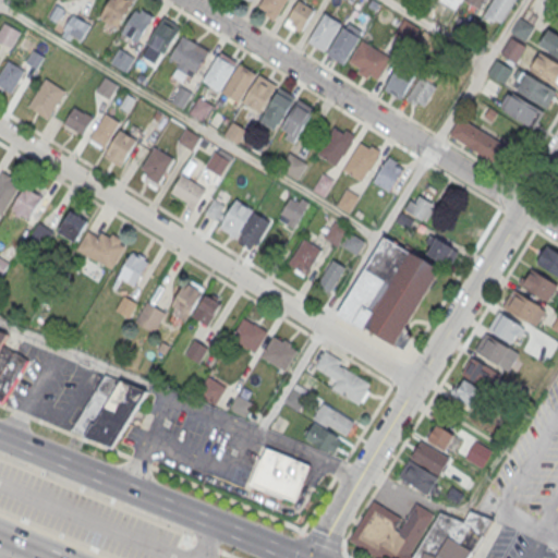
[(108,0),(98,16),(116,26),(131,0),(108,0)]
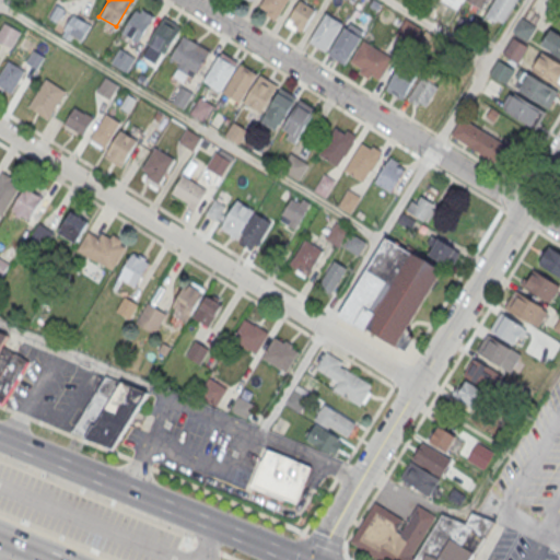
[(286,0),(260,0),(259,3),(267,9),(265,12),(275,19),(286,0)]
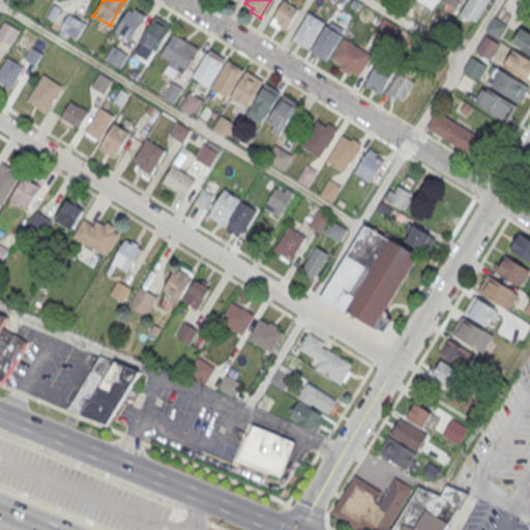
[(285,0),(283,0),(273,17),(289,25),(299,8),(285,0)]
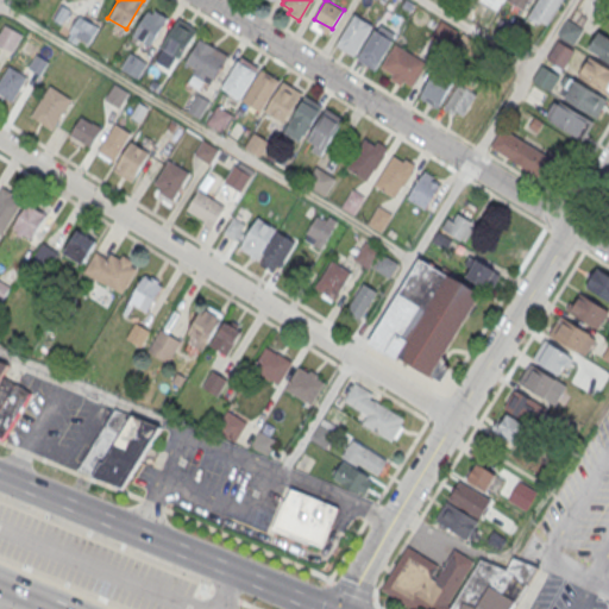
[(507,0),(525,11),(531,0),(507,0)]
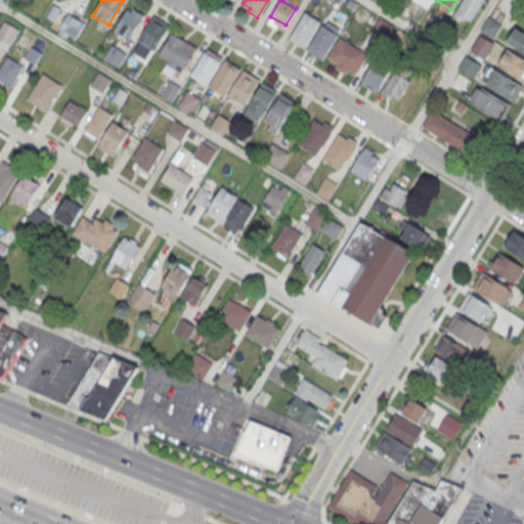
[(128,3),(113,29),(129,38),(144,12),(128,3)]
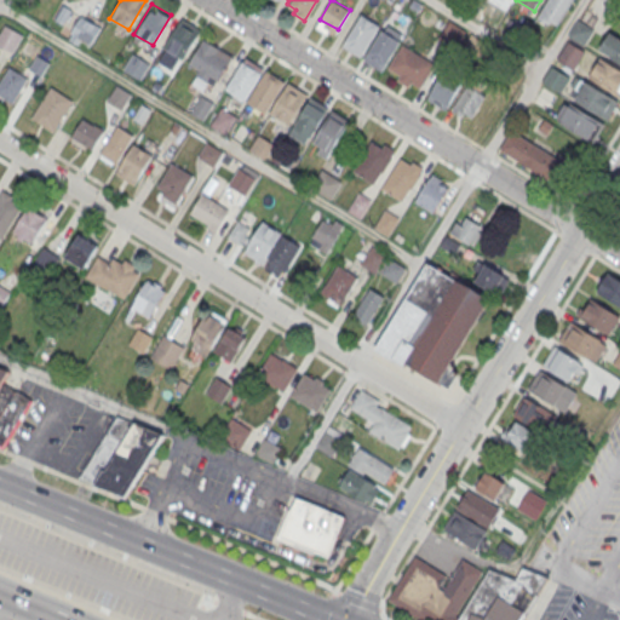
[(379,23),(361,12),(342,44),(360,55),(379,23)]
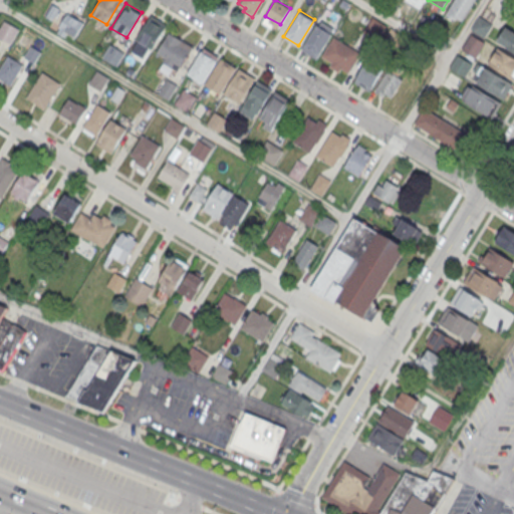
[(151,13),(136,38),(151,47),(166,22),(151,13)]
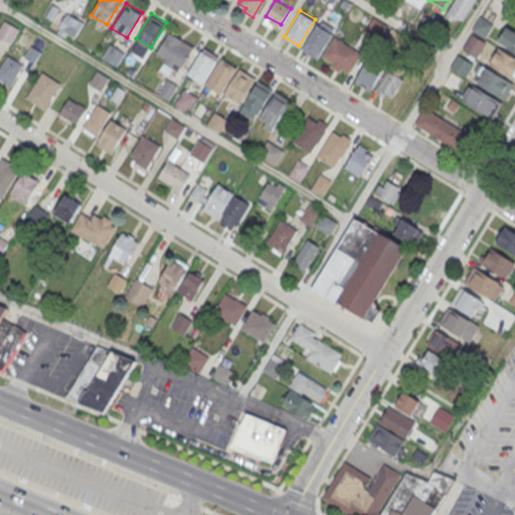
[(74,41),(83,23),(65,14),(56,31),(74,41)]
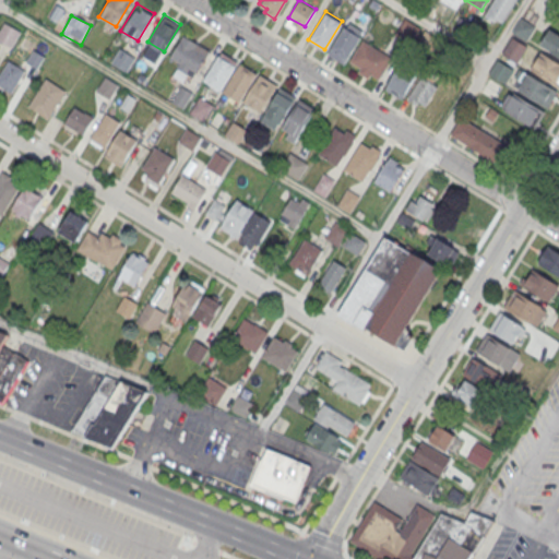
[(3,21),(0,26),(0,37),(10,45),(19,31),(3,21)]
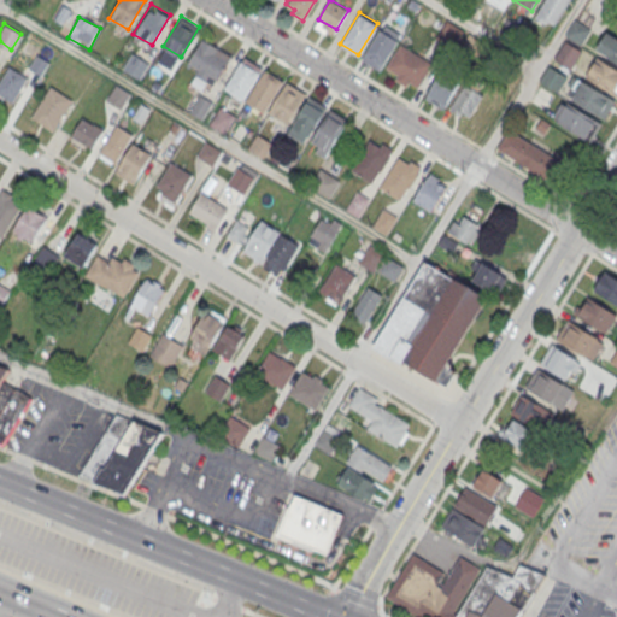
[(582,43),(587,29),(574,24),(568,37),(582,43)]
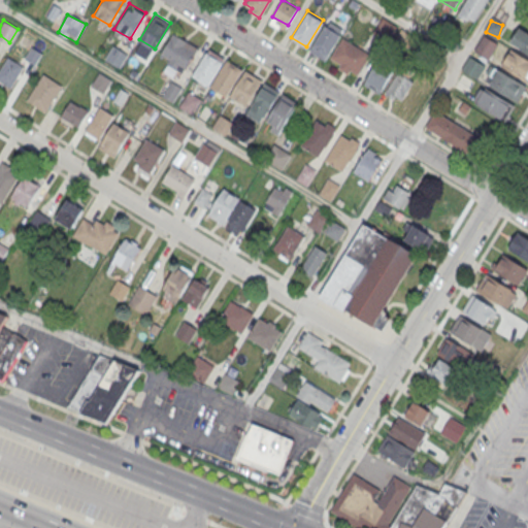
[(527,54),(527,32),(517,27),(507,43),(527,54)]
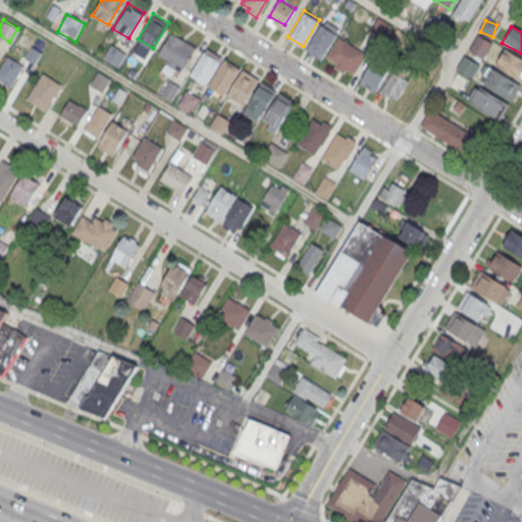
[(176,79),(195,49),(171,34),(159,54),(168,60),(162,69),(176,79)]
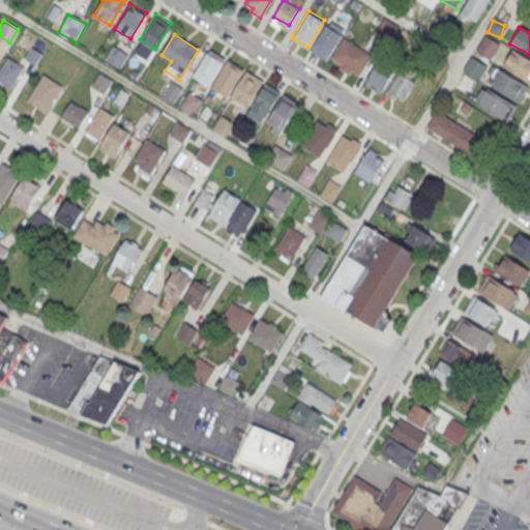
[(343,35),(371,53),(358,74),(351,68),(349,72),(339,66),(342,62),(330,56),(343,35)]
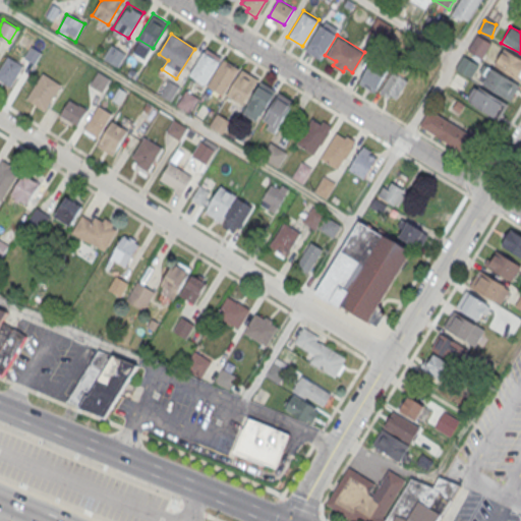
[(481,59),(490,44),(477,36),(468,51),(481,59)]
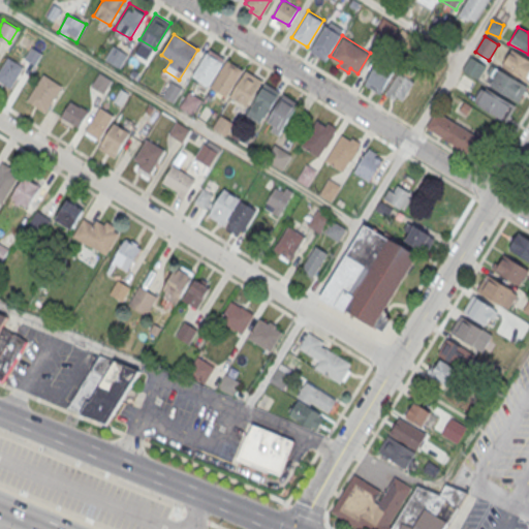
[(113,44),(105,57),(119,66),(127,53),(113,44)]
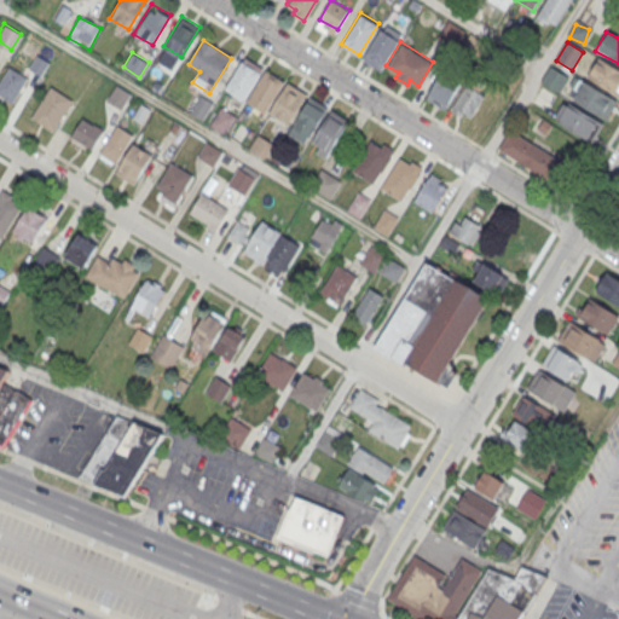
[(243,56),(225,86),(244,97),(262,67),(243,56)]
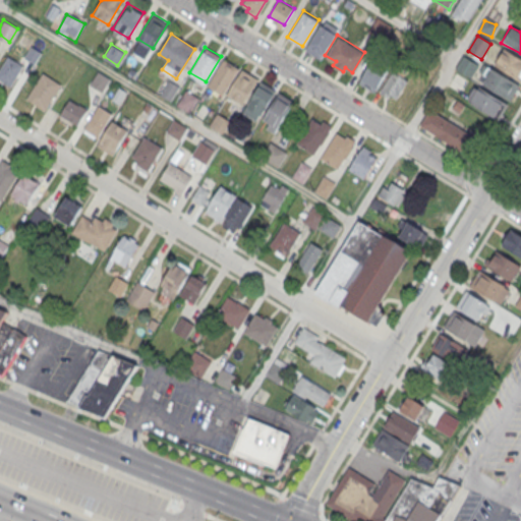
[(520,59),(502,51),(495,66),(520,78),(520,59)]
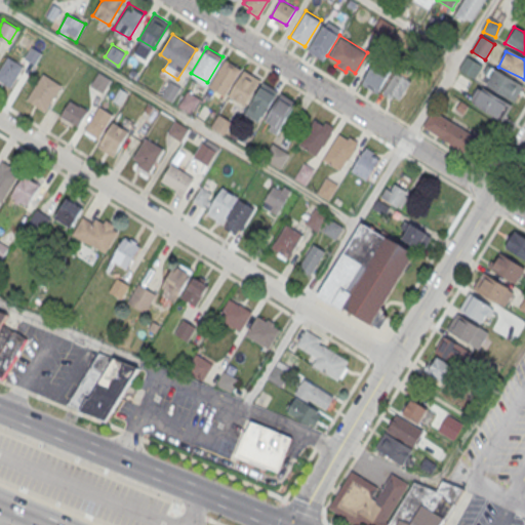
[(0,83),(12,89),(25,66),(6,57),(0,69),(0,83)]
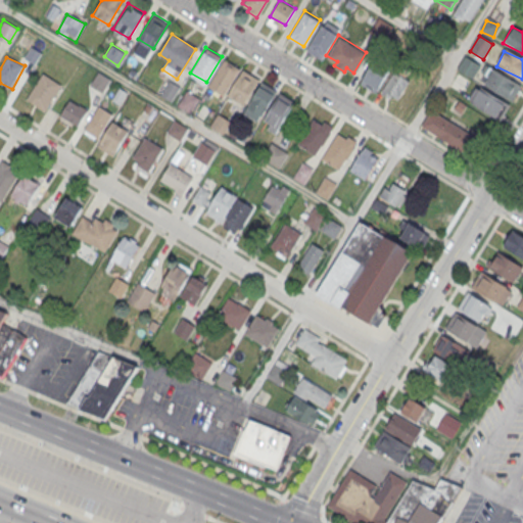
[(224,57),(207,83),(224,92),(239,66),(224,57)]
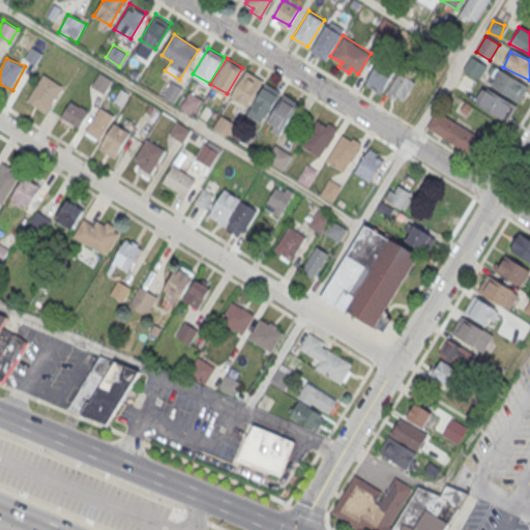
[(365,87),(383,95),(394,70),(377,62),(365,87)]
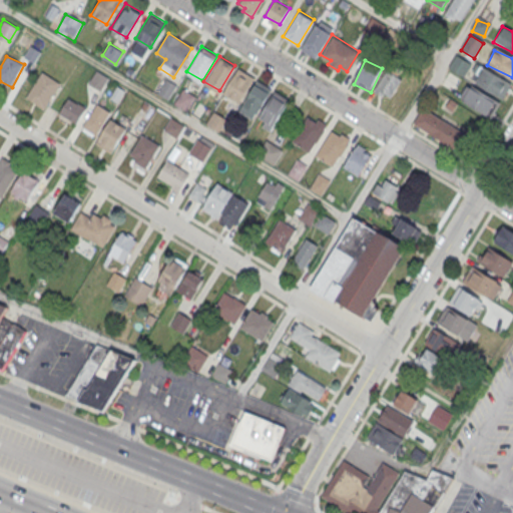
[(512,83),(477,63),(468,78),(502,99),(512,83)]
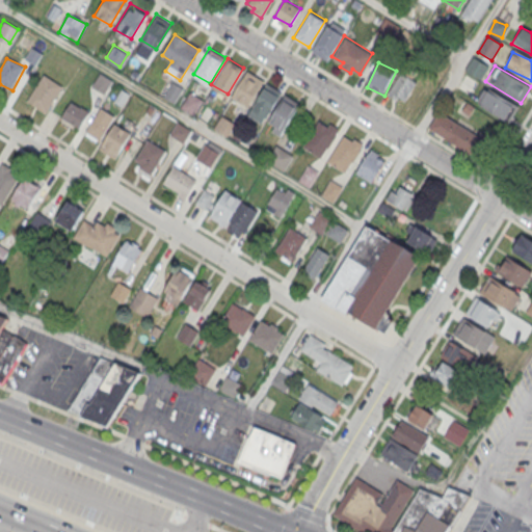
[(246,69),(231,96),(247,105),(263,79),(246,69)]
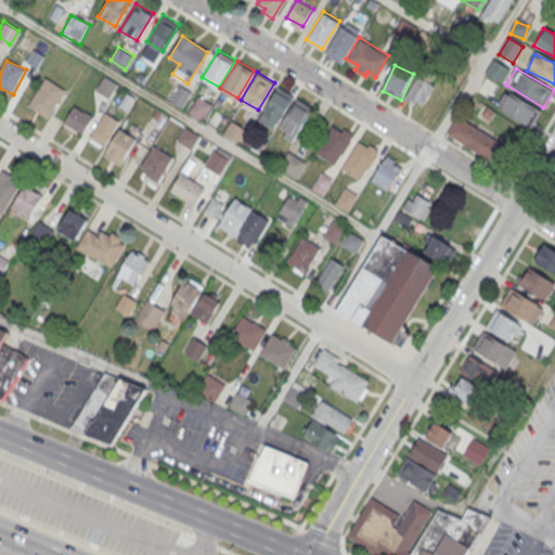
[(103,74),(94,88),(110,97),(118,84),(103,74)]
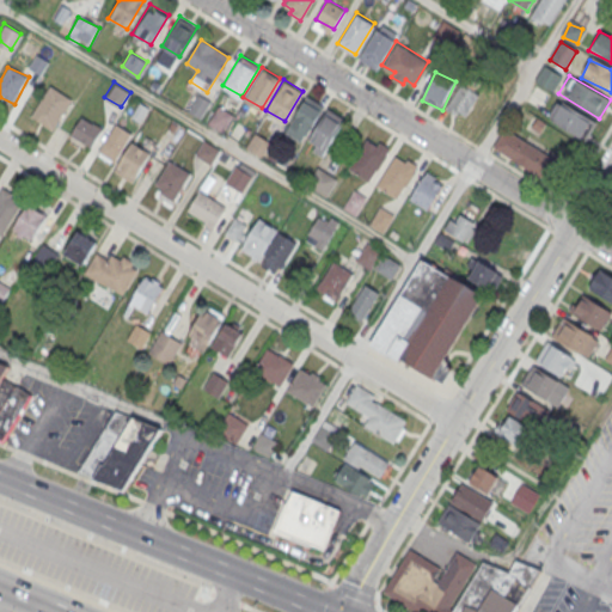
[(50,85),(31,116),(53,130),(73,99),(50,85)]
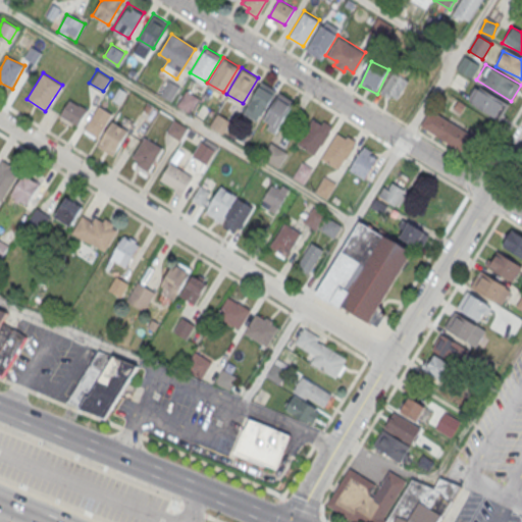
[(410,82),(394,72),(381,95),(415,112),(429,86),(412,77),(410,82)]
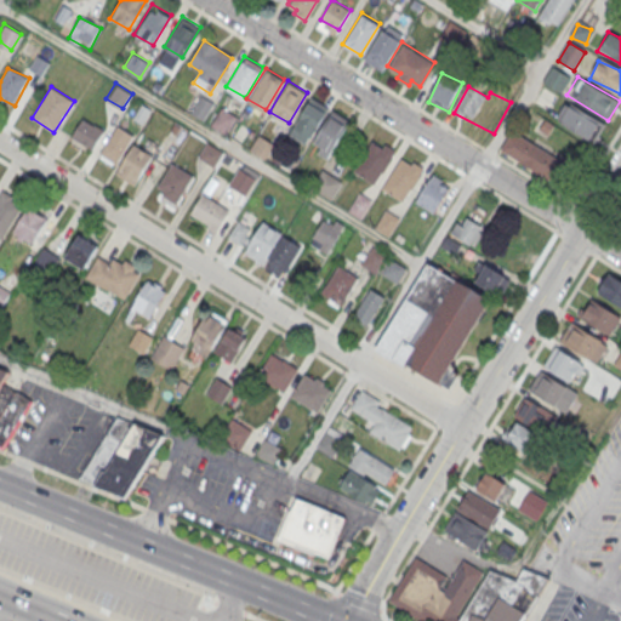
[(311,95),(292,125),(311,137),(329,106),(311,95)]
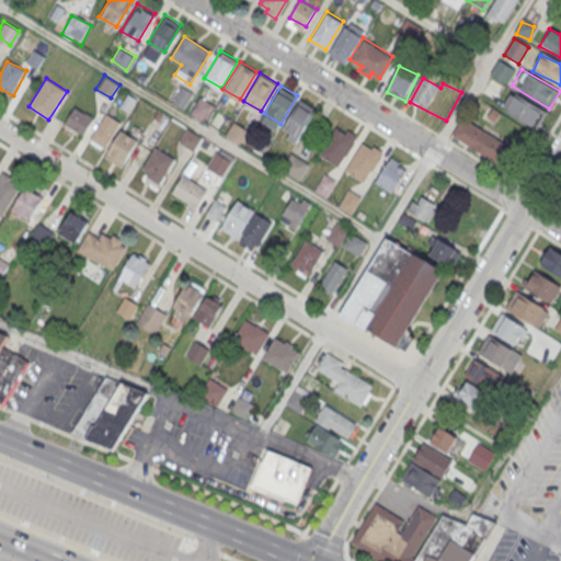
[(538,127),(546,110),(512,93),(503,111),(538,127)]
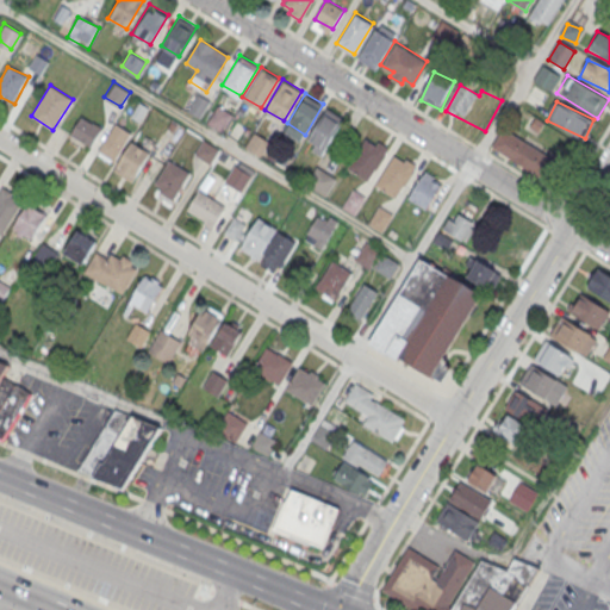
[(216,104),(206,119),(223,129),(232,114),(216,104)]
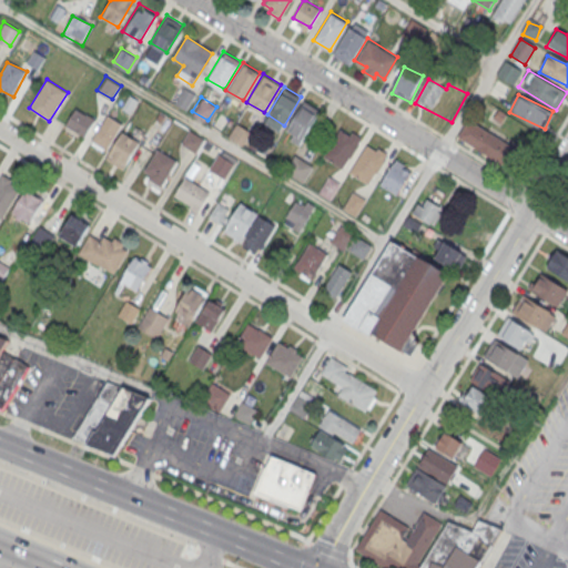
[(303,99),(286,127),(304,137),(321,109),(303,99)]
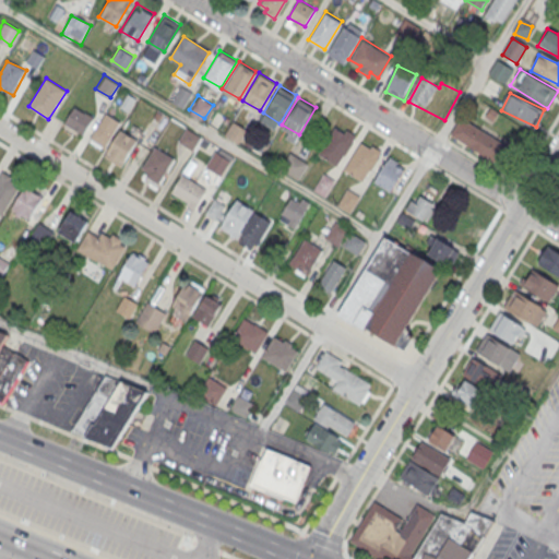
[(94,118),(75,106),(64,125),(84,135),(94,118)]
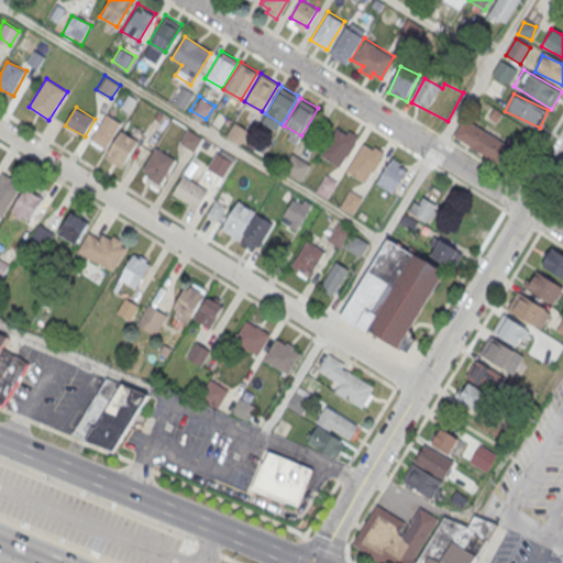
[(121,122),(106,113),(89,142),(105,151),(121,122)]
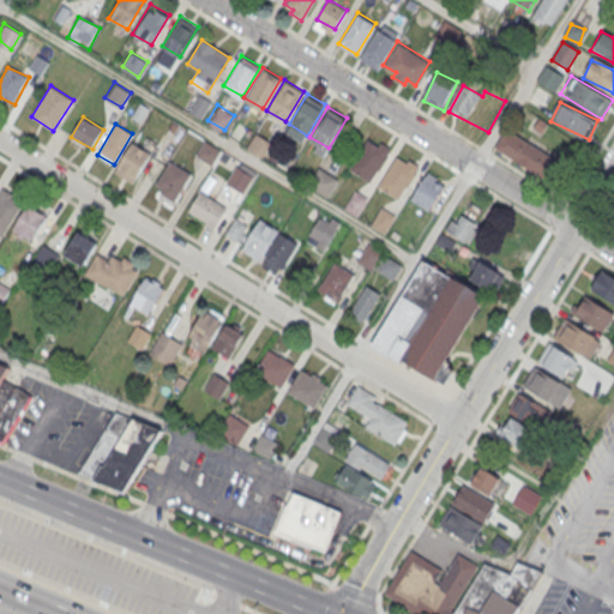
[(494,150),(551,181),(561,160),(506,130),(494,150)]
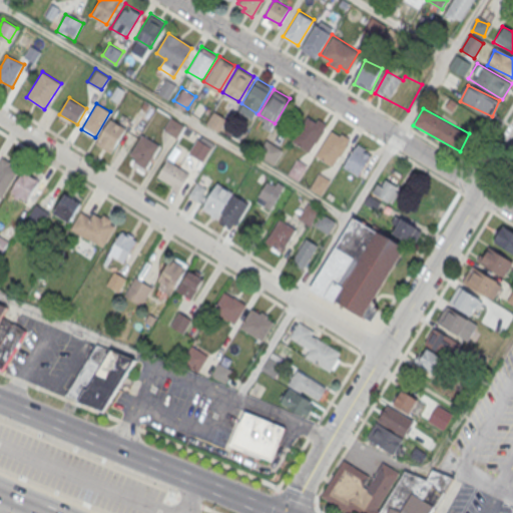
[(213,109),(205,122),(219,130),(226,118),(213,109)]
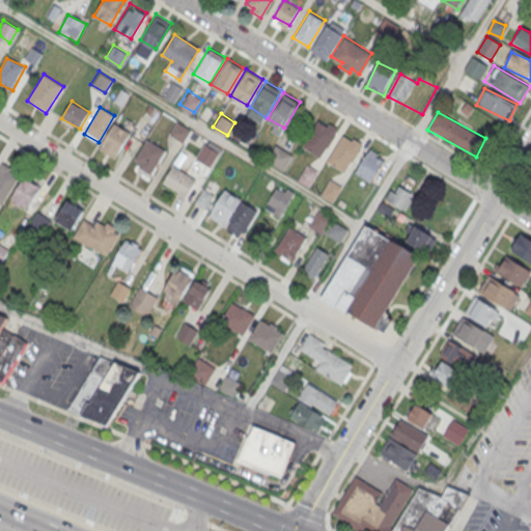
[(317,118),(302,144),(319,156),(337,127),(329,121),(327,124),(317,118)]
